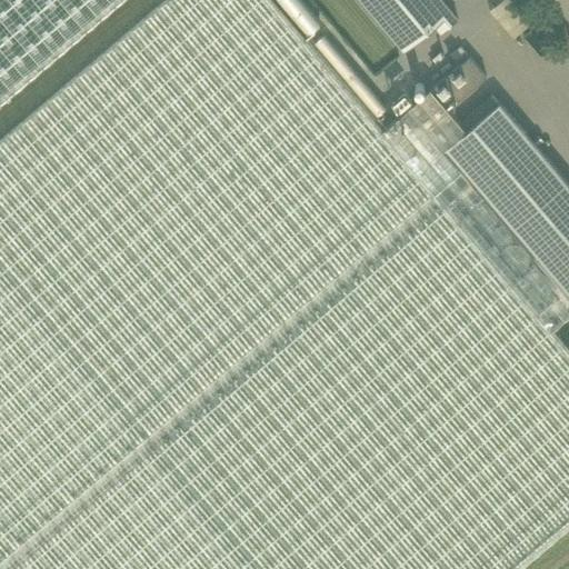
[(0,0),(0,98),(116,0),(0,0)]
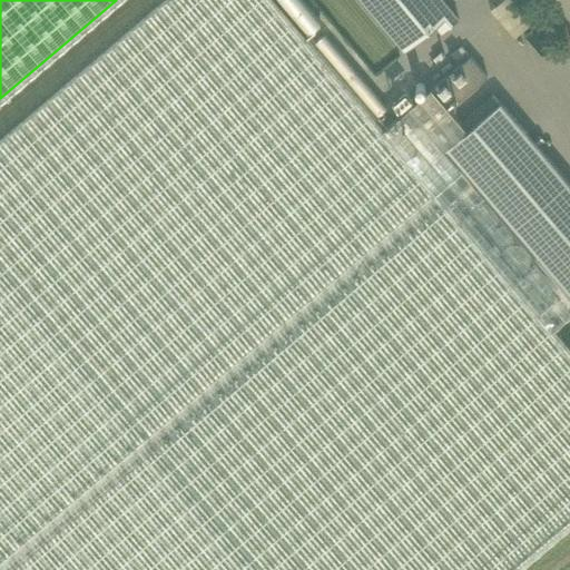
[(401,0),(372,0),(384,15),(401,0)]
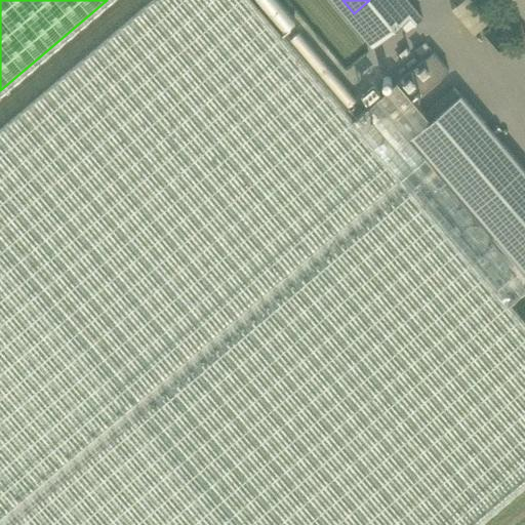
[(416,10),(407,0),(369,0),(354,13),(378,42),(416,10)]
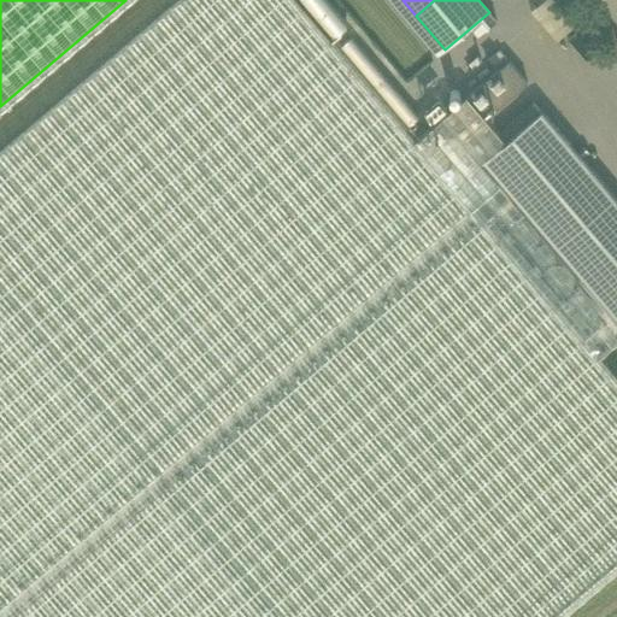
[(468,95),(487,117),(529,82),(510,59),(468,95)]
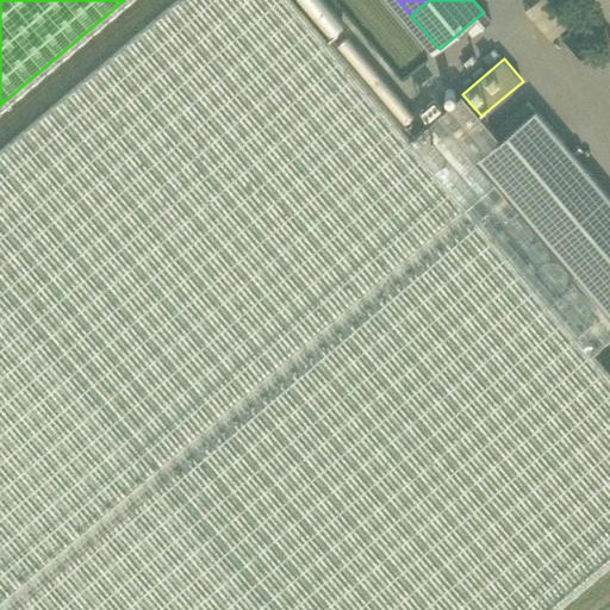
[(609,195),(537,110),(502,139),(477,160),(609,315),(609,195)]
